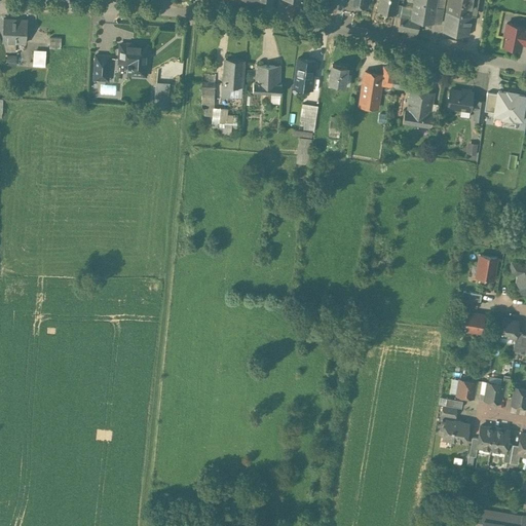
[(396,0),(379,0),(378,8),(393,12),(396,4),(396,0)]
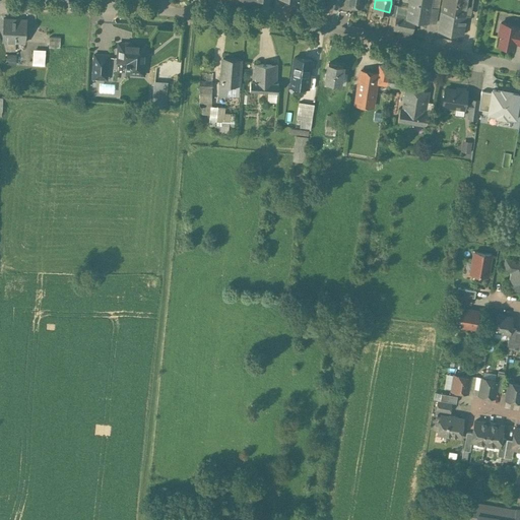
[(431,0),(409,0),(407,14),(406,21),(413,22),(413,18),(428,21),(431,0)]
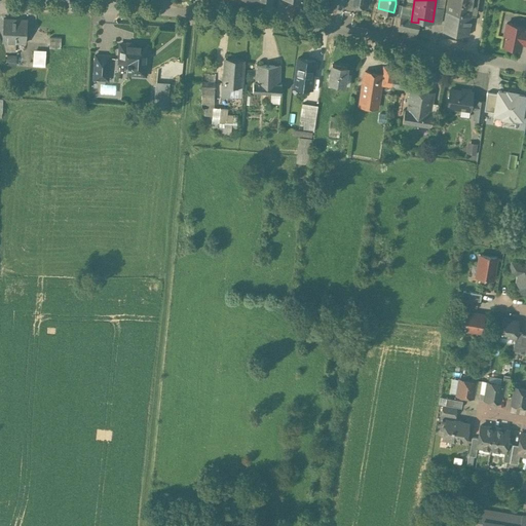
[(478,0),(447,0),(447,3),(476,8),(477,8),(478,0)]
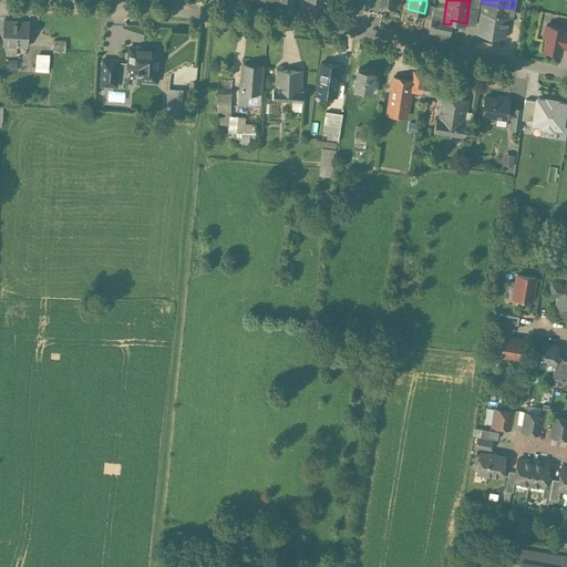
[(513,9),(482,3),(478,26),(485,27),(482,42),(506,48),(509,26),(517,27),(519,14),(512,12),(513,9)]
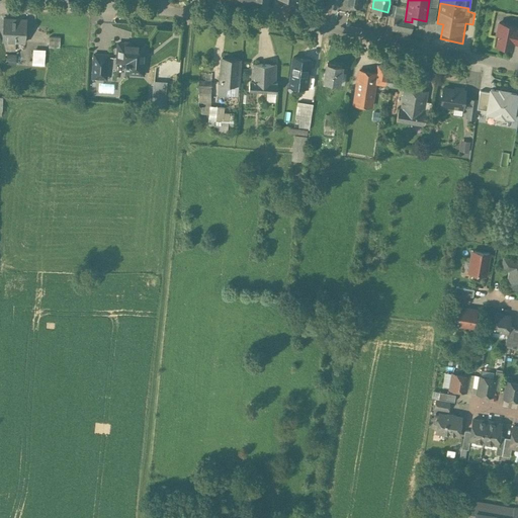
[(387,12),(386,15),(393,17),(396,5),(390,4),(387,12)]
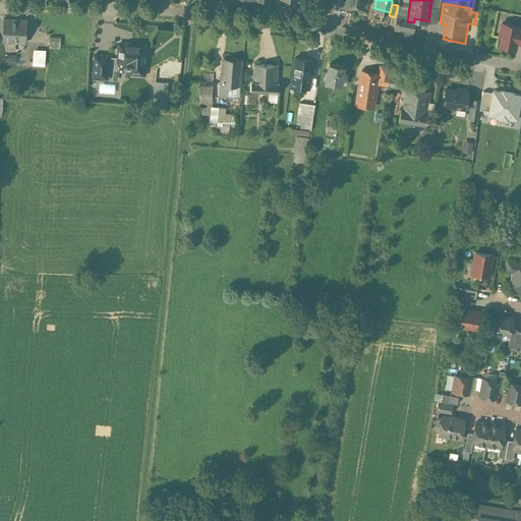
[(408,14),(398,12),(396,27),(412,32),(414,22),(407,21),(408,14)]
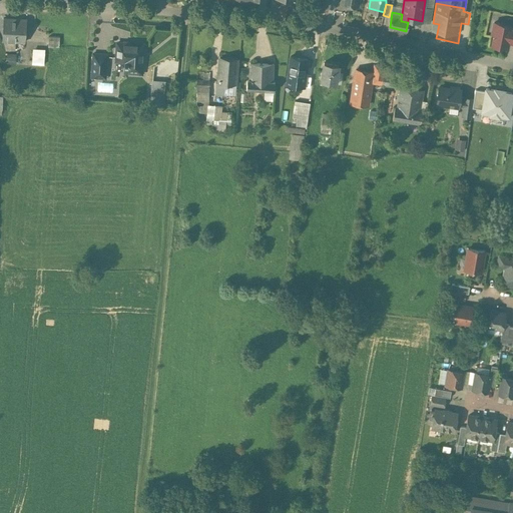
[(26,19),(4,18),(3,39),(3,40),(25,41),(26,19)]
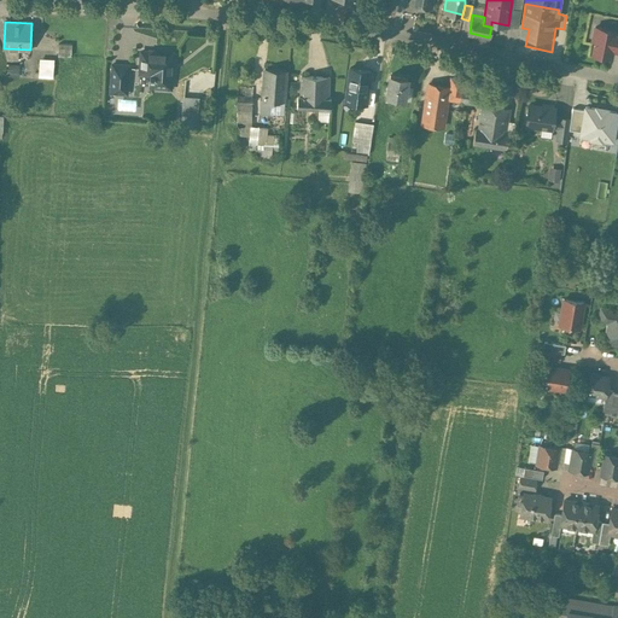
[(617,31),(595,27),(593,40),(595,40),(593,53),(611,57),(612,51),(617,51),(617,33),(616,33),(617,31)]
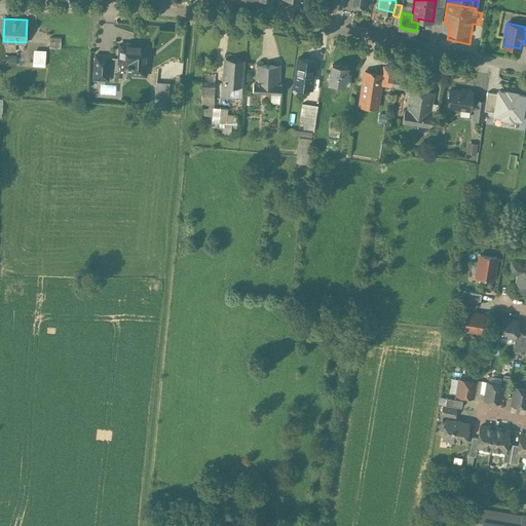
[(61,37),(49,37),(50,48),(61,47),(61,37)]
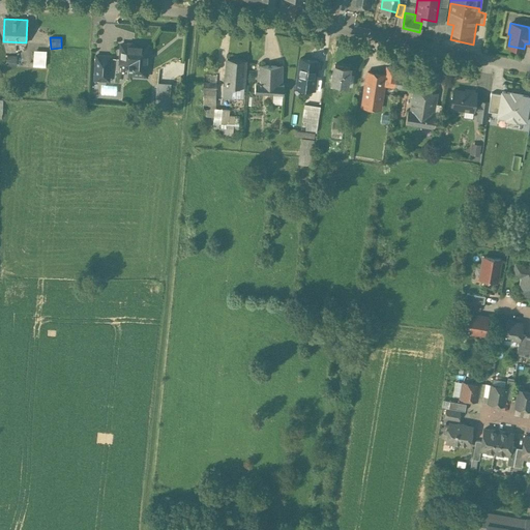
[(148,46),(121,43),(120,58),(130,59),(130,64),(128,64),(128,65),(130,66),(129,74),(146,75),(148,46)]
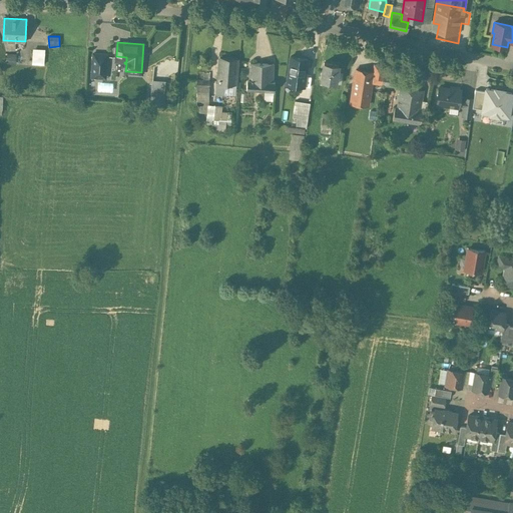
[(33,47),(32,63),(45,63),(45,48),(33,47)]
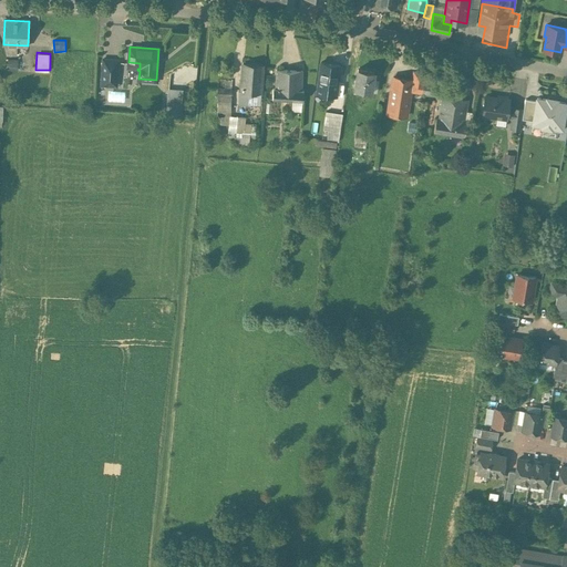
[(119,60),(104,58),(102,84),(117,85),(119,60)]
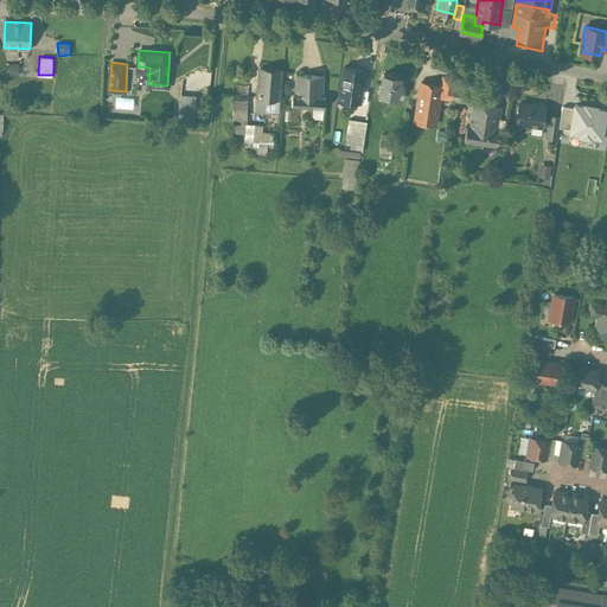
[(364,70),(343,68),(339,94),(340,94),(339,100),(345,100),(346,94),(351,95),(350,98),(360,100),(360,96),(364,70)]
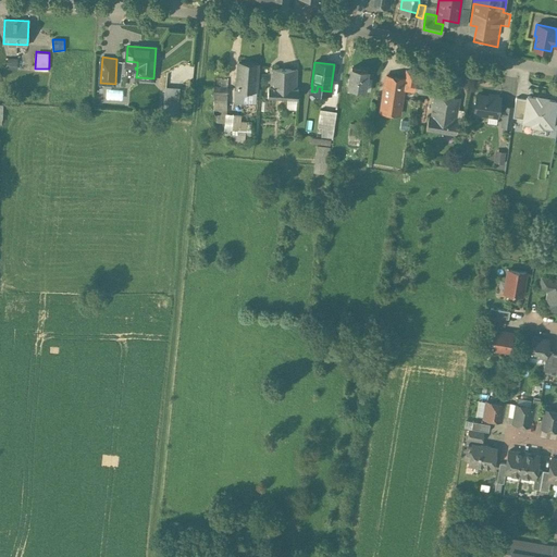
[(258,64),(239,63),(237,78),(256,81),(258,64)]
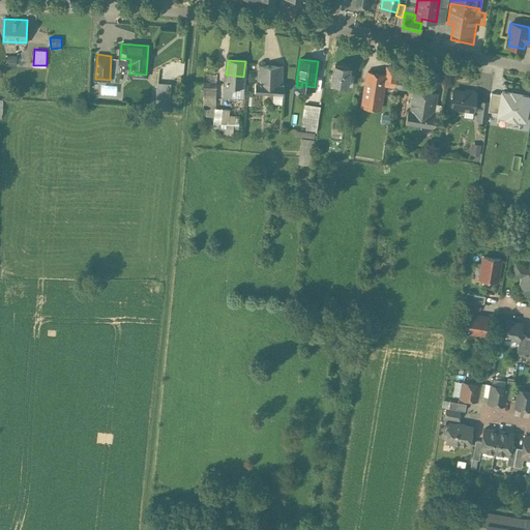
[(283,66),(259,64),(259,76),(264,76),(264,84),(270,84),(270,80),(275,80),(275,76),(283,77),(283,66)]
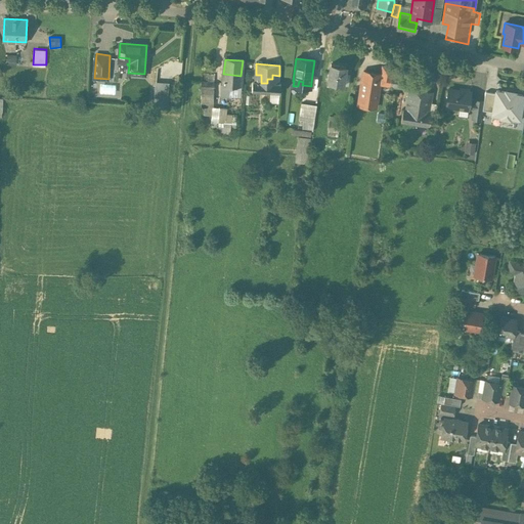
[(344,66),(330,63),(326,82),(342,84),(344,66)]
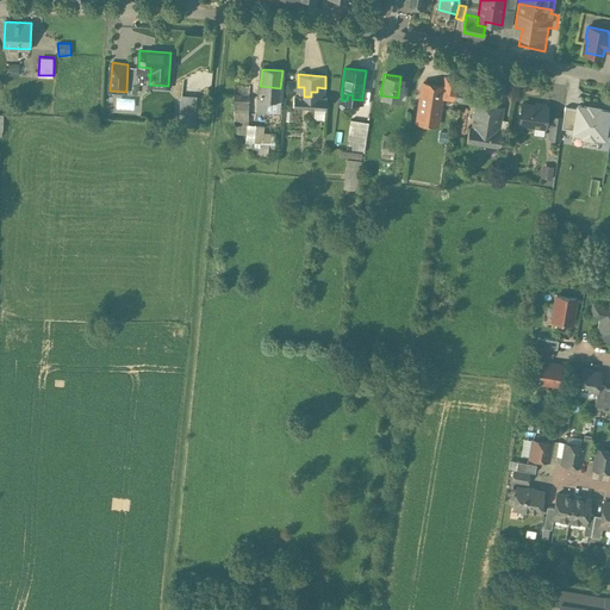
[(456,79),(444,76),(443,86),(442,98),(453,100),(455,88),(456,79)]
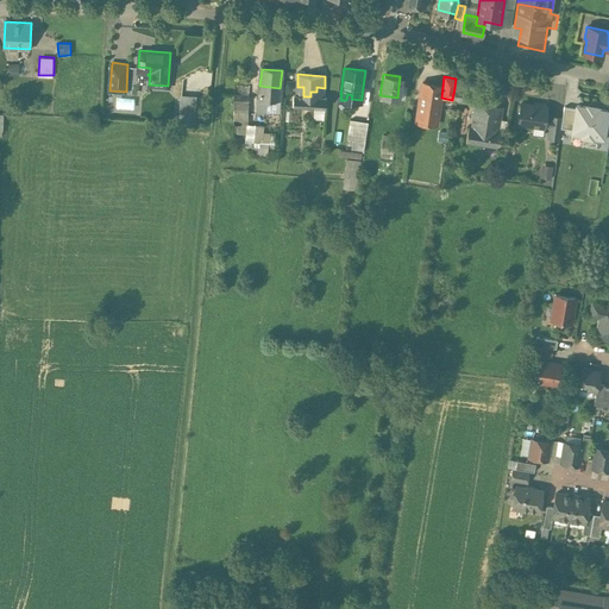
[(439,86),(422,83),(416,121),(437,125),(439,107),(435,106),(439,86)]
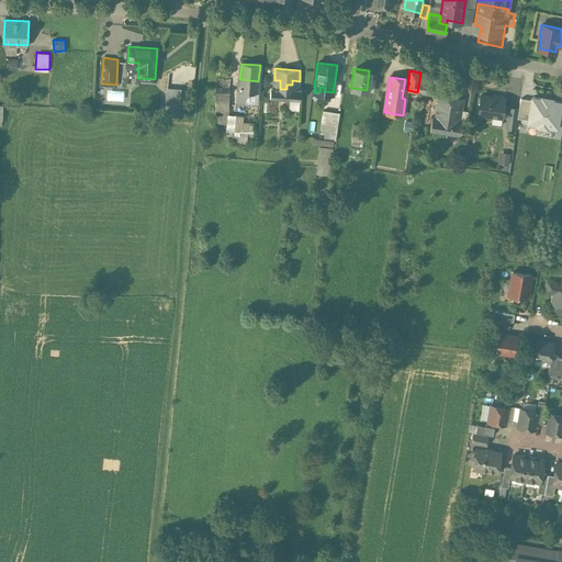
[(258,81),(239,79),(239,89),(237,89),(236,98),(246,99),(246,90),(258,91),(258,81)]
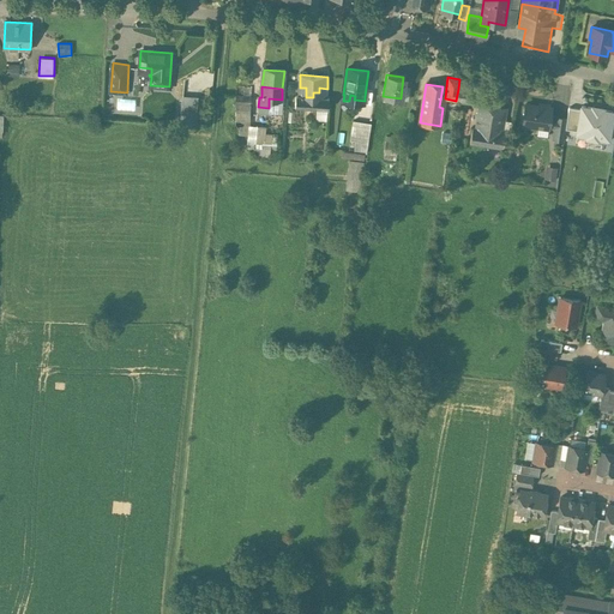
[(306,88),(300,88),(300,92),(296,92),(296,107),(329,108),(329,97),(326,97),(327,89),(319,88),(319,92),(313,92),(313,97),(306,97),(306,88)]
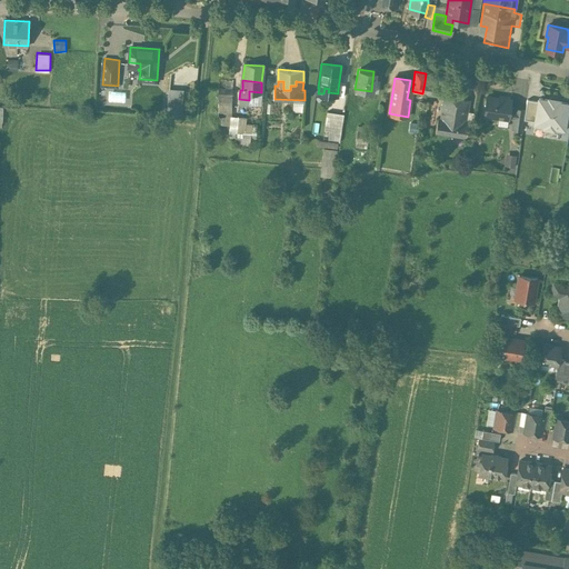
[(169,87),(168,107),(183,107),(183,88),(169,87)]
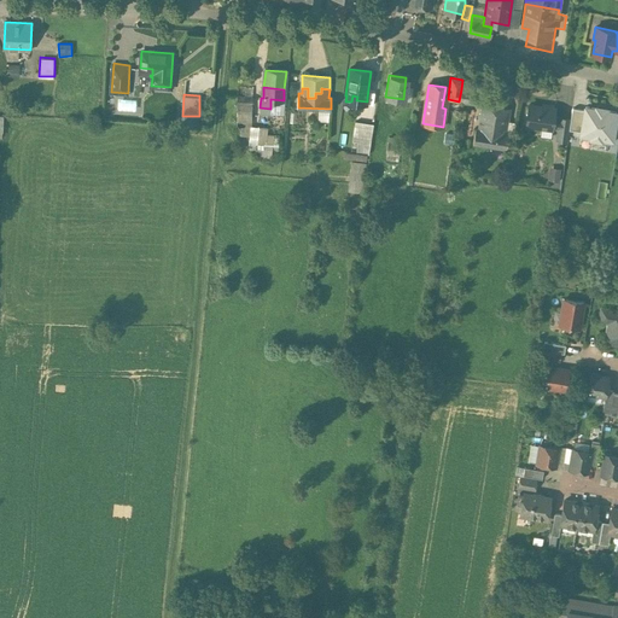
[(509,110),(483,105),(479,128),(476,128),(473,143),(506,149),(508,133),(506,133),(509,110)]
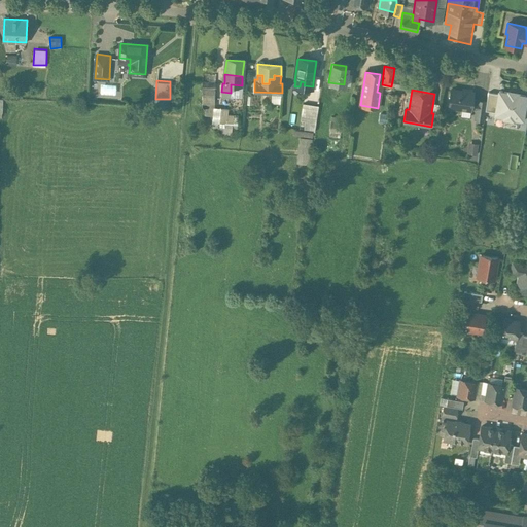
[(473,93),(451,90),(449,106),(451,106),(453,109),(459,110),(461,108),(476,110),(478,101),(472,100),(473,93)]
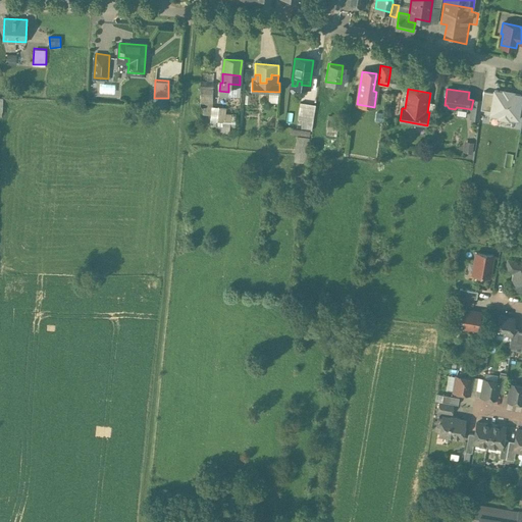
[(521,95),(494,90),(490,112),(500,113),(500,116),(508,117),(508,115),(517,116),(521,95)]
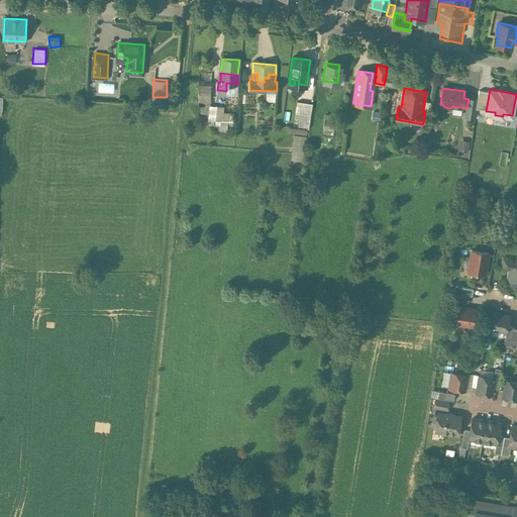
[(476,99),(469,98),(469,99),(467,108),(466,116),(474,117),(476,99)]
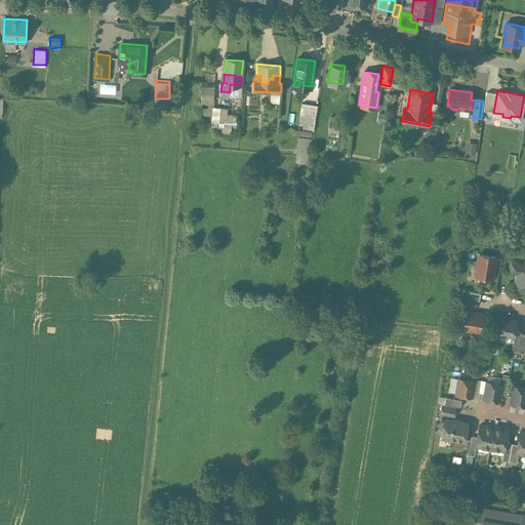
[(317,106),(301,103),(299,116),(307,117),(315,118),(317,106)]
